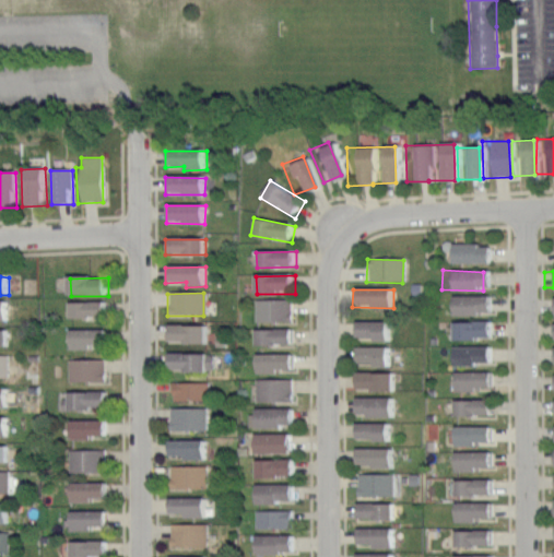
[(485,315),(484,296),(441,297),(441,316),(485,315)]
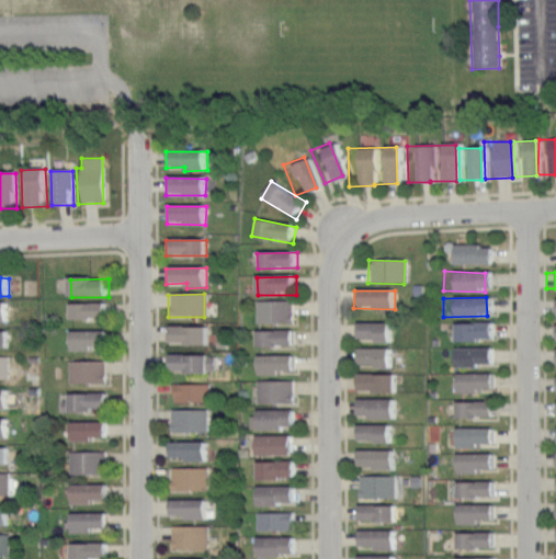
[(545,316),(555,316),(555,299),(545,299),(545,316)]
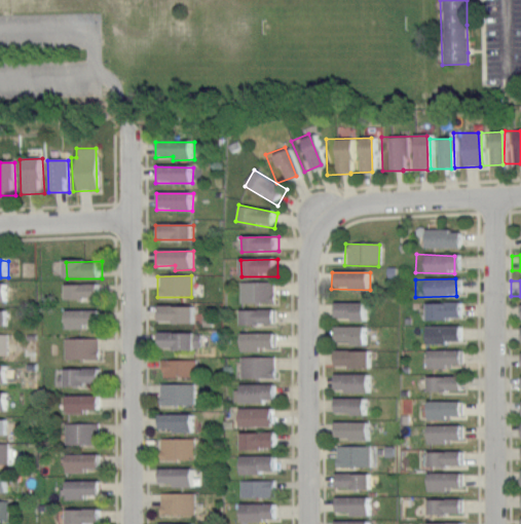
[(271,284),(237,284),(237,305),(272,304),(271,284)]
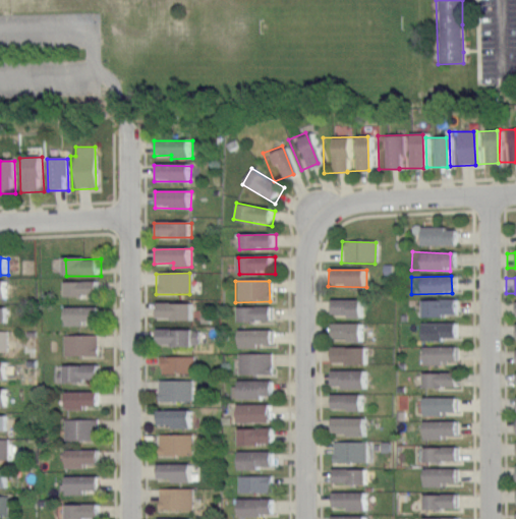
[(101,282),(62,283),(62,297),(101,297),(101,282)]
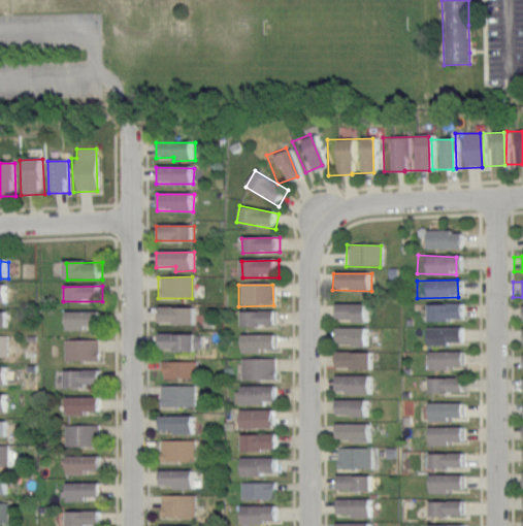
[(418,321),(458,320),(458,303),(418,304),(418,321)]
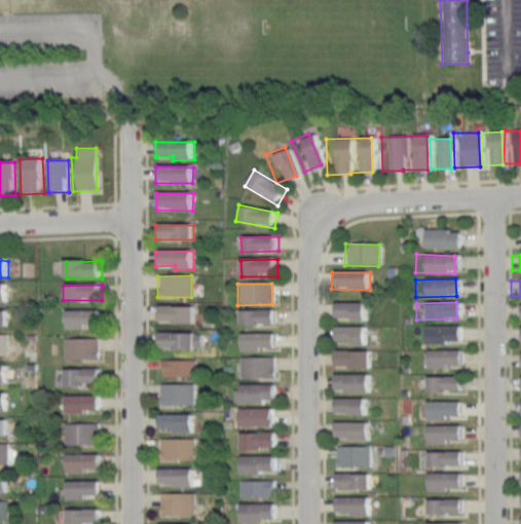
[(368,304),(333,303),(332,320),(368,321),(368,304)]
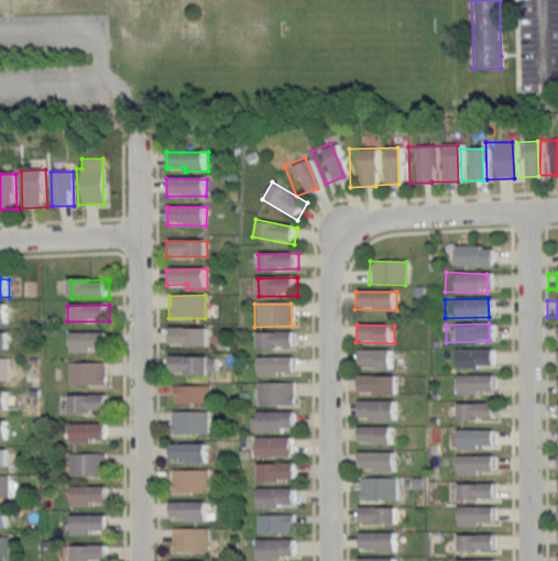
[(557,342),(557,326),(547,327),(547,343),(557,342)]
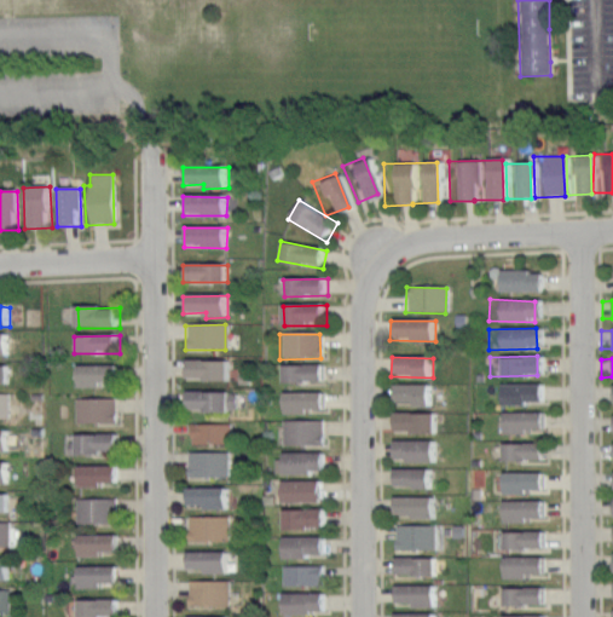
[(229,380),(229,362),(184,362),(183,380),(229,380)]
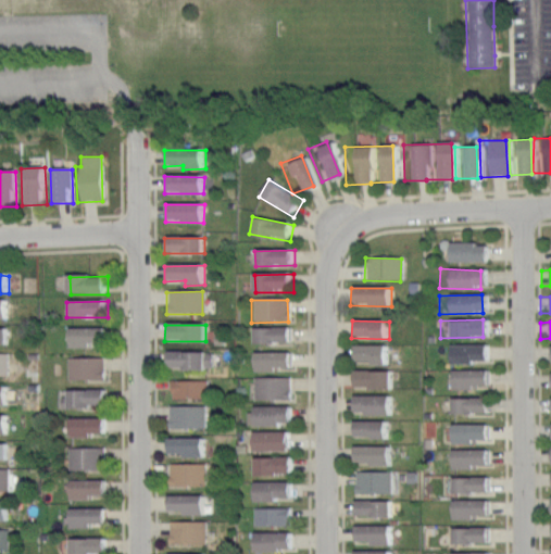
[(251,328),(251,343),(292,344),(292,329),(251,328)]
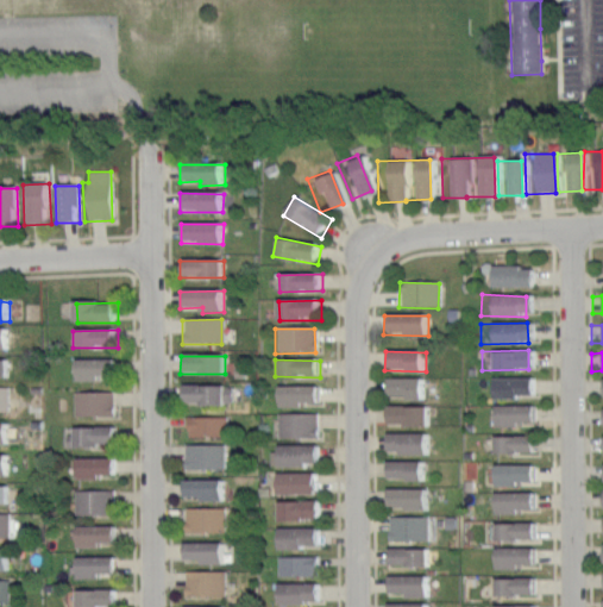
[(71,380),(118,381),(118,361),(71,361),(71,380)]
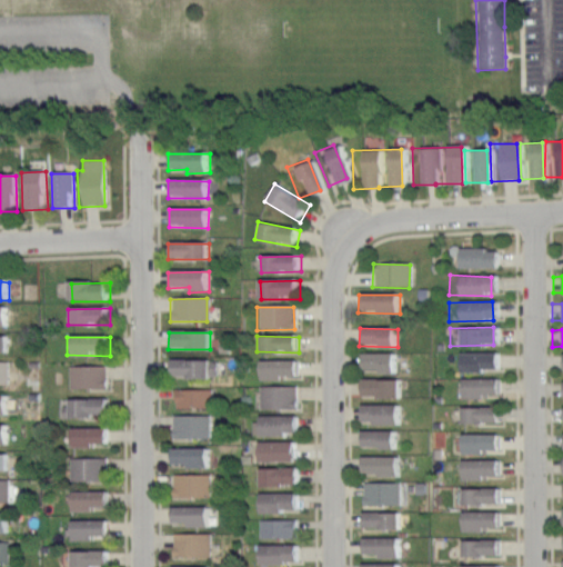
[(493,371),(492,354),(450,355),(450,371),(493,371)]
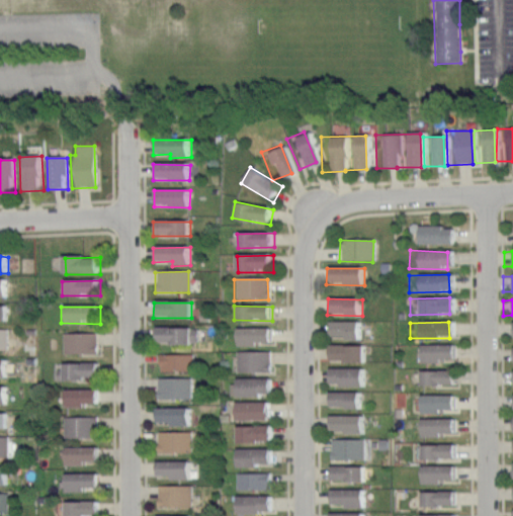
[(512,338),(512,322),(504,322),(503,339),(512,338)]
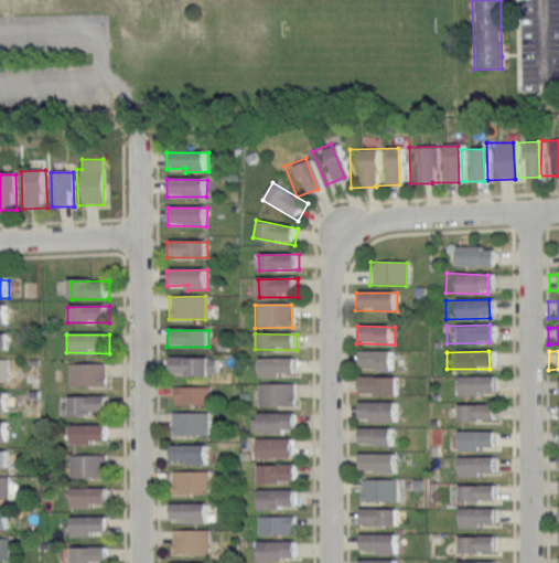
[(396,353),(363,352),(363,369),(395,370),(396,353)]
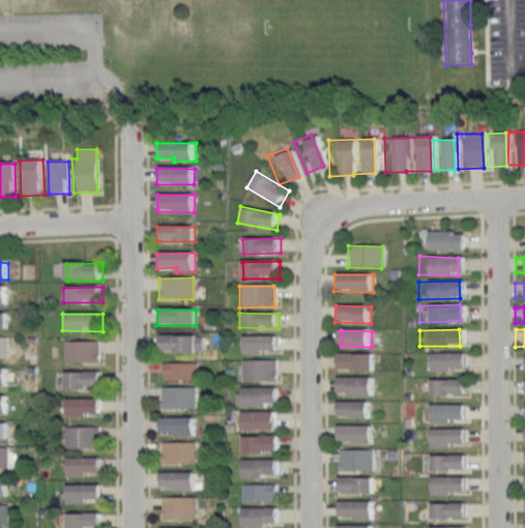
[(197,335),(159,336),(159,353),(197,352),(197,335)]
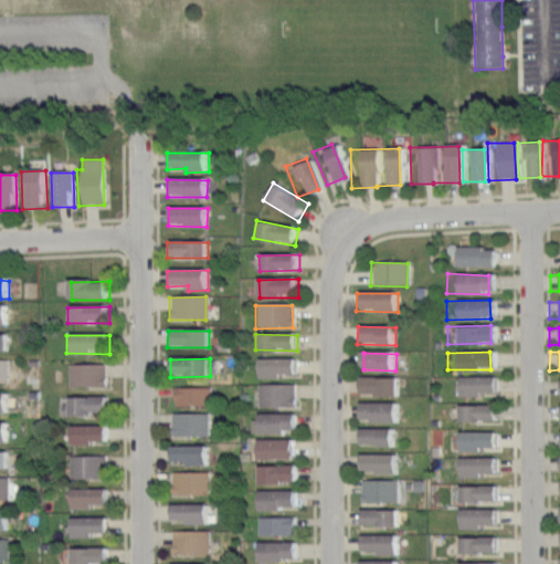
[(262,377),(298,377),(298,359),(262,359),(262,377)]
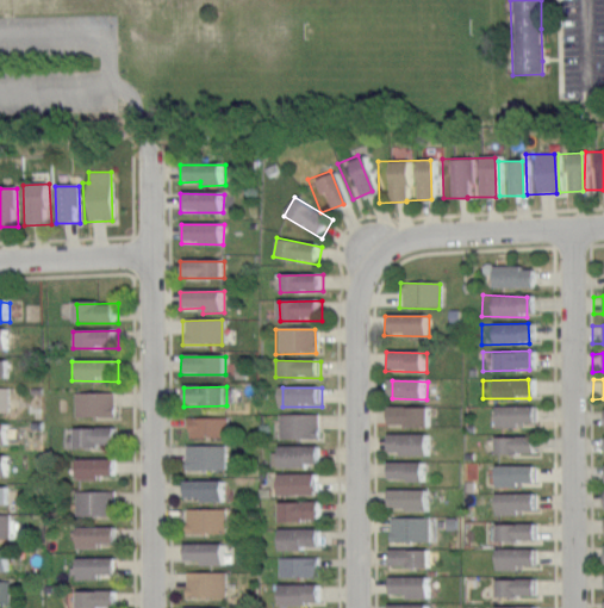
[(110,395),(72,394),(72,419),(110,419),(110,395)]
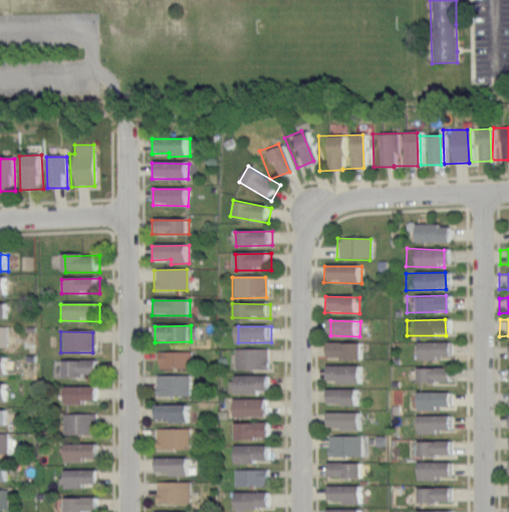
[(414,358),(445,359),(445,343),(415,342),(414,358)]
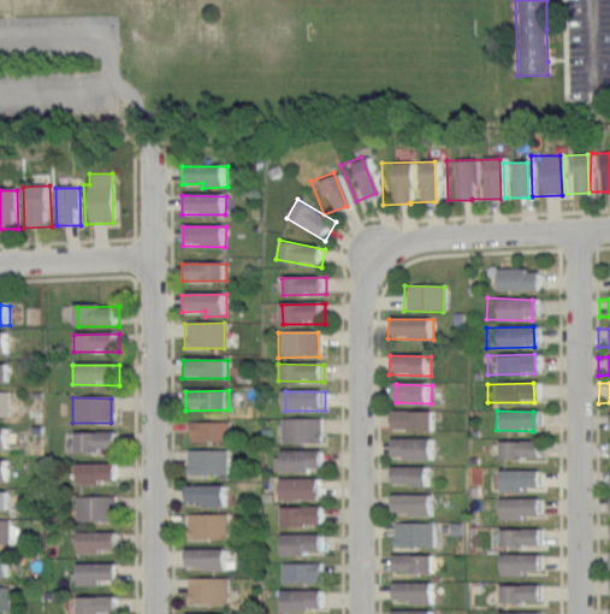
[(436,413),(390,412),(389,431),(436,431),(436,413)]
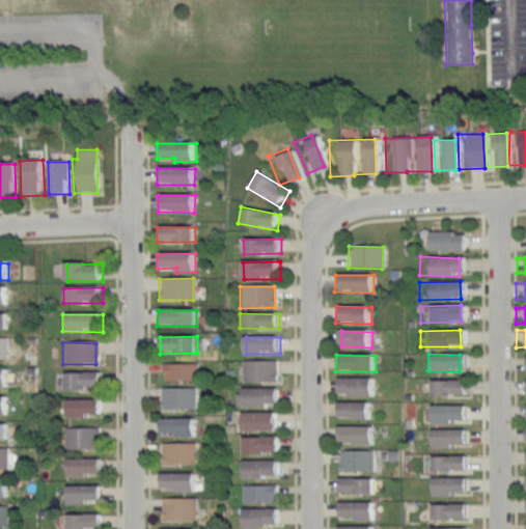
[(525,357),(516,357),(516,371),(525,371),(525,357)]
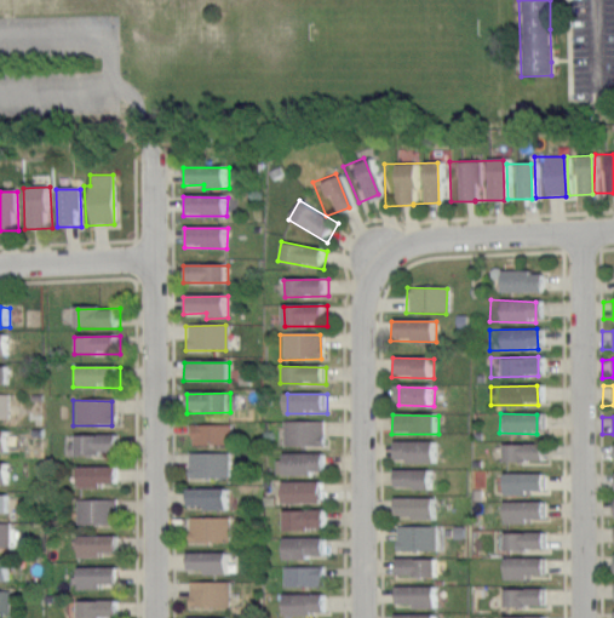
[(321,422),(280,423),(280,448),(321,447),(321,422)]
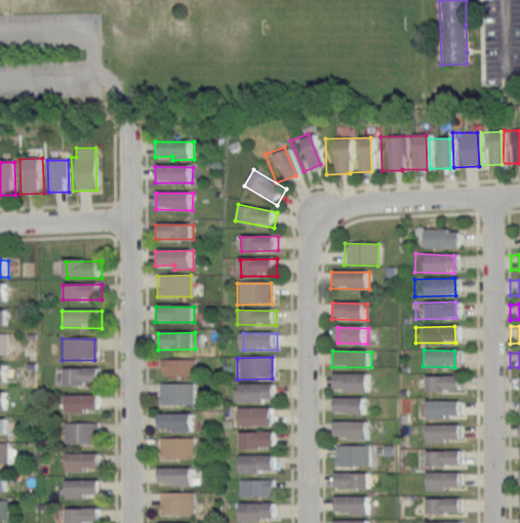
[(193,360),(162,361),(162,378),(193,377),(193,360)]
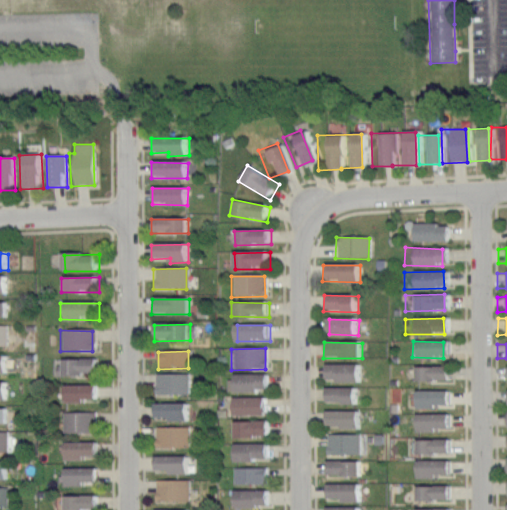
[(99,359),(55,361),(55,377),(99,375),(99,359)]
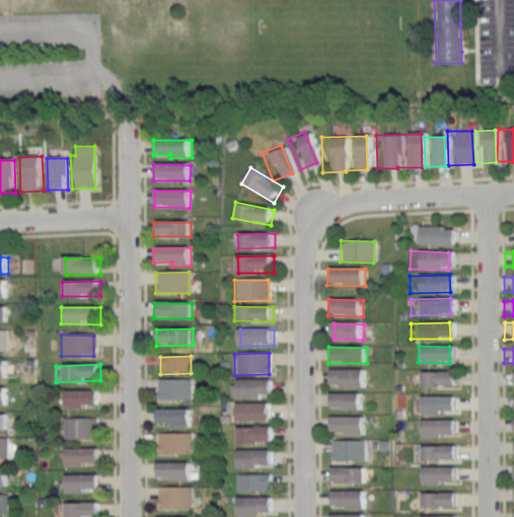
[(326,387),(367,388),(368,371),(327,370),(326,387)]
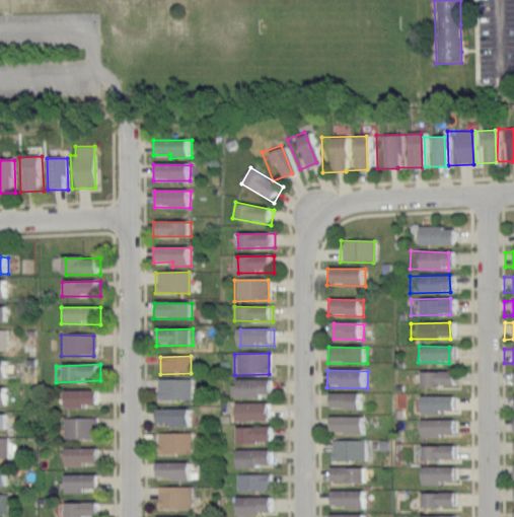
[(444,387),(444,372),(419,372),(419,387),(444,387)]
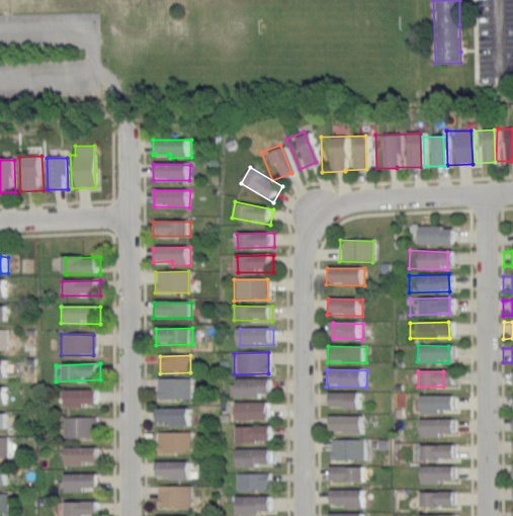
[(503,387),(512,385),(512,371),(503,372),(503,387)]
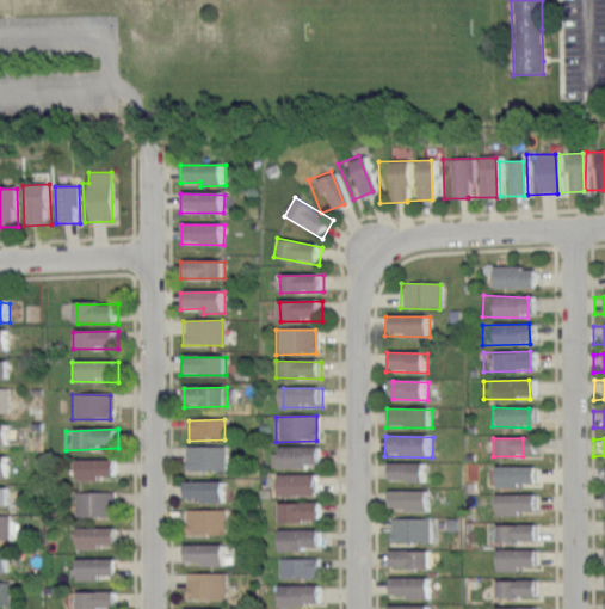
[(223,472),(223,447),(181,448),(183,473),(223,472)]
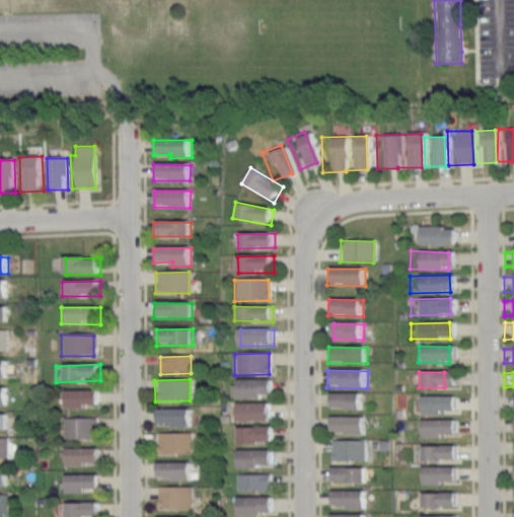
[(236,382),(236,398),(274,397),(274,381),(236,382)]
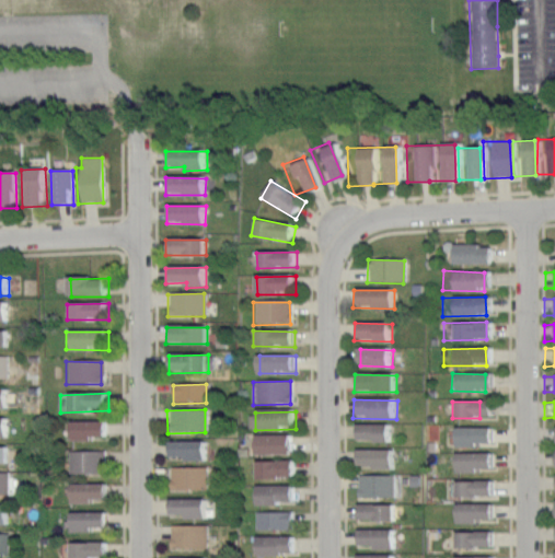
[(71,422),(72,440),(107,440),(107,422),(71,422)]
